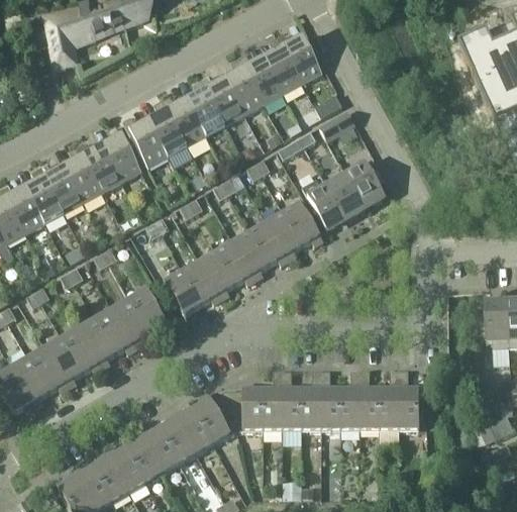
[(123,23),(124,29),(126,28),(144,21),(139,0),(127,0),(66,12),(66,15),(45,19),(56,70),(66,68),(65,68),(77,66),(75,54),(73,44),(96,39),(94,28),(106,26),(106,29),(112,28),(111,25),(123,23)]
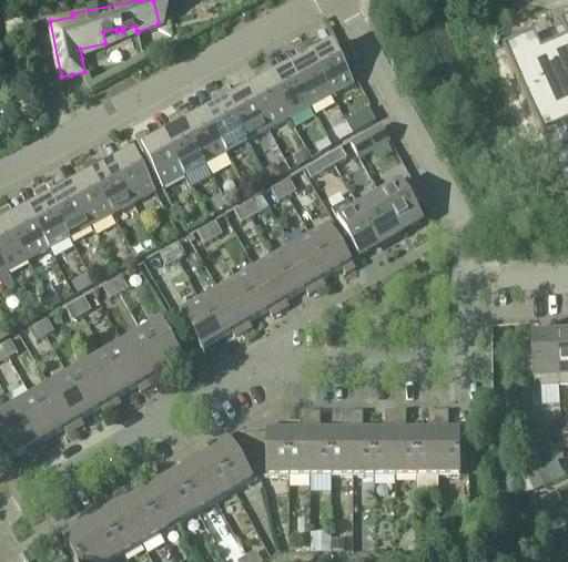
[(567,22),(535,38),(535,37),(504,51),(551,155),(567,147),(567,22)]
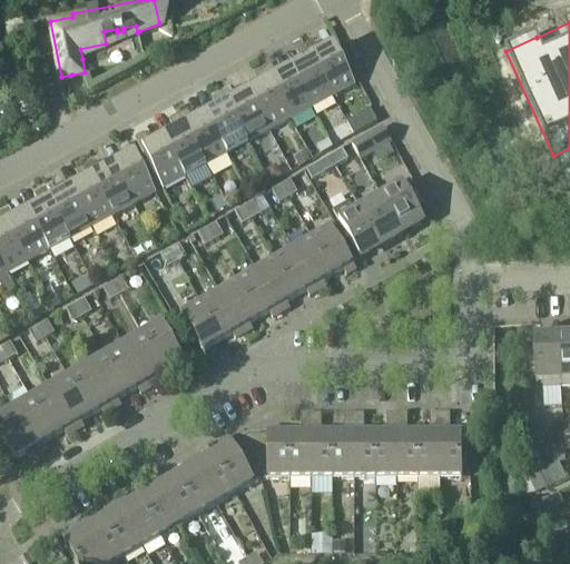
[(314,38),(306,42),(334,92),(355,81),(336,47),(323,53),(314,38)]
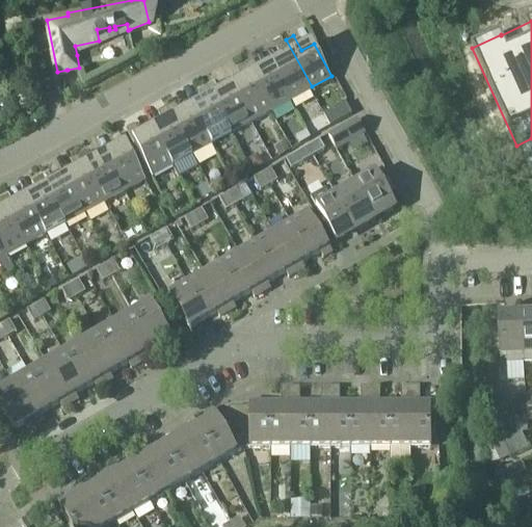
[(285,59),(274,64),(293,97),(312,86),(286,40),(276,44),(285,59)]
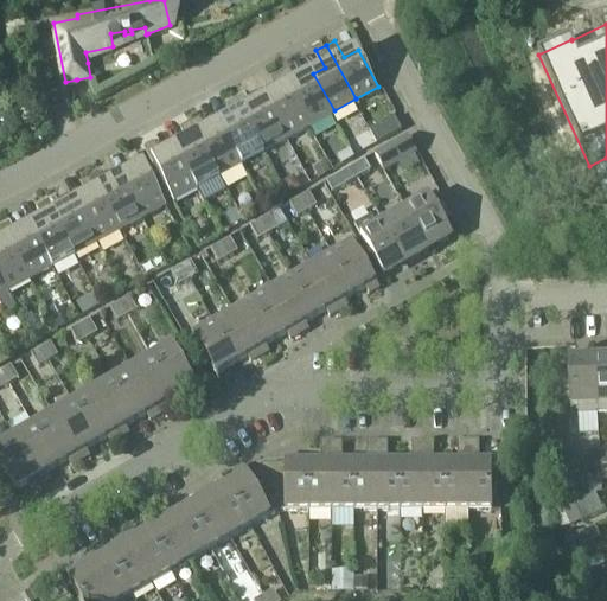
[(289,64),(282,69),(312,122),(334,110),(313,74),(299,82),(289,64)]
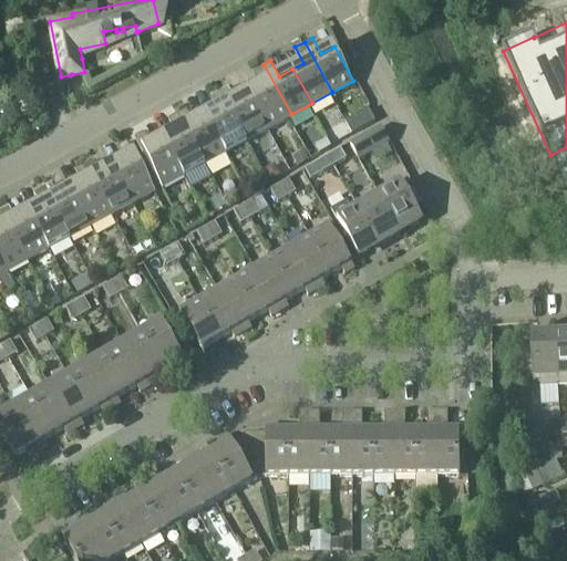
[(261,85),(250,92),(269,126),(291,114),(264,64),(253,70),(261,85)]
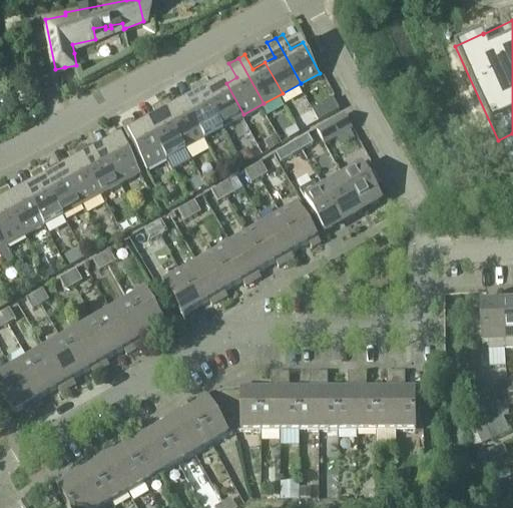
[(206,75),(199,79),(224,125),(243,114),(226,83),(214,89),(206,75)]
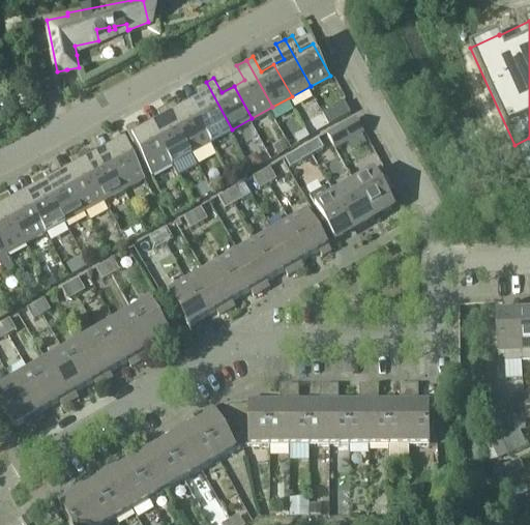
[(205,101),(195,108),(212,140),(232,129),(206,82),(198,87),(205,101)]
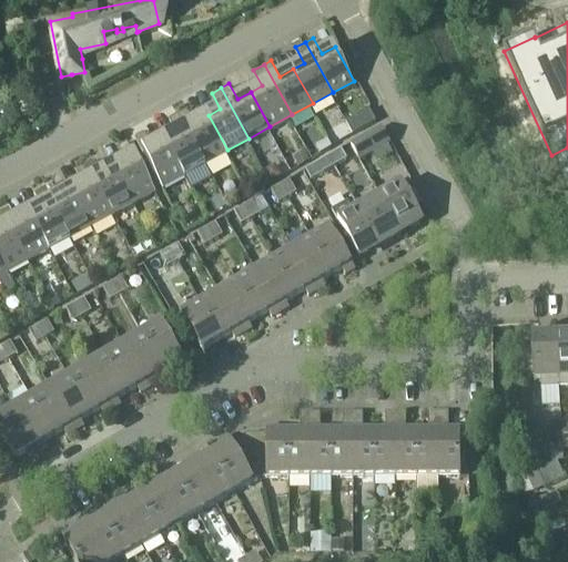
[(369,105),(345,119),(353,131),(376,118),(369,105)]
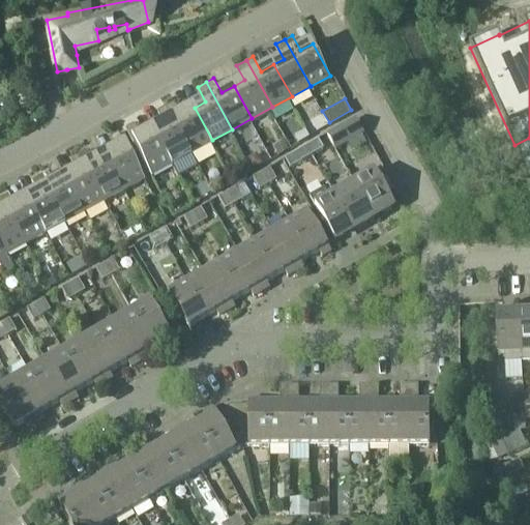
[(174,99),(167,104),(193,150),(212,140),(195,108),(182,114),(174,99)]
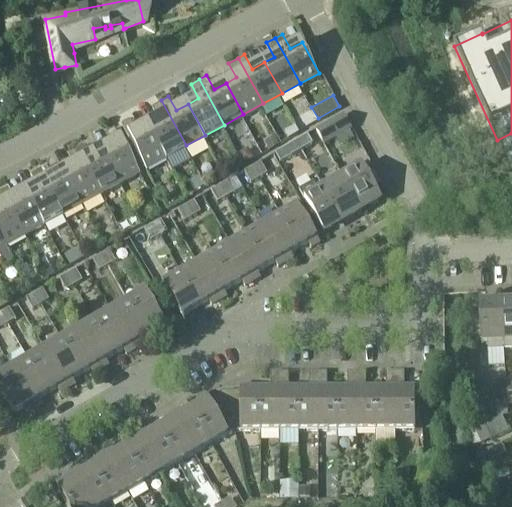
[(160,118),(149,125),(167,156),(186,145),(161,100),(153,104),(160,118)]
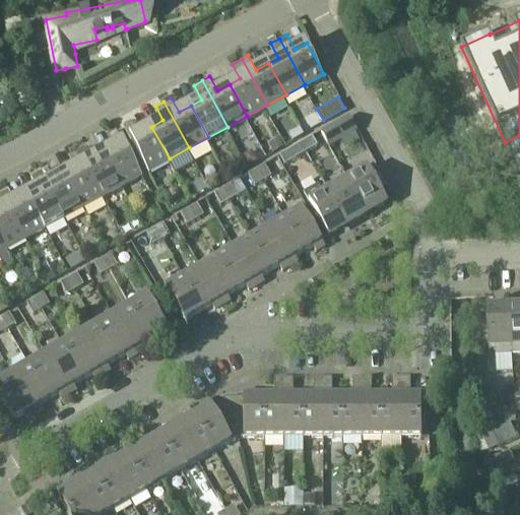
[(321,128),(329,143),(358,127),(349,112),(321,128)]
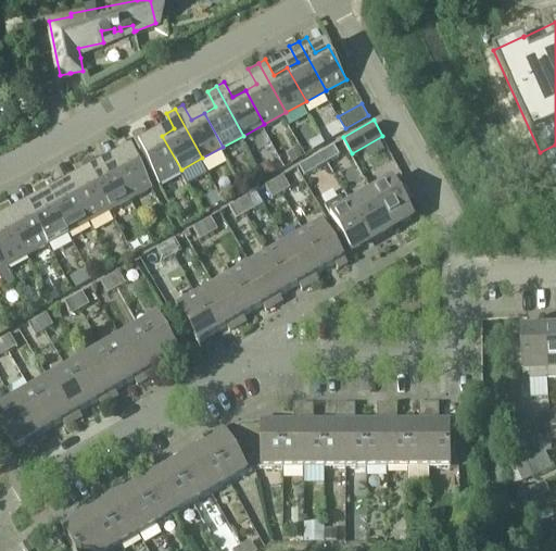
[(160,182),(181,170),(162,136),(150,142),(141,126),(133,132),(160,182)]
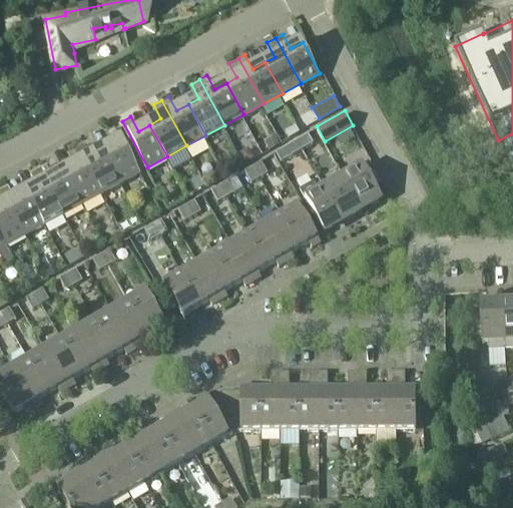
[(285,128),(289,135),(300,129),(296,122),(285,128)]
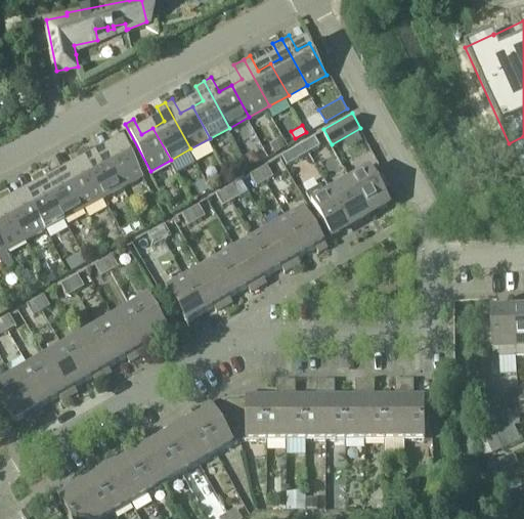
[(124,185),(143,174),(118,128),(108,132),(117,147),(106,154),(124,185)]
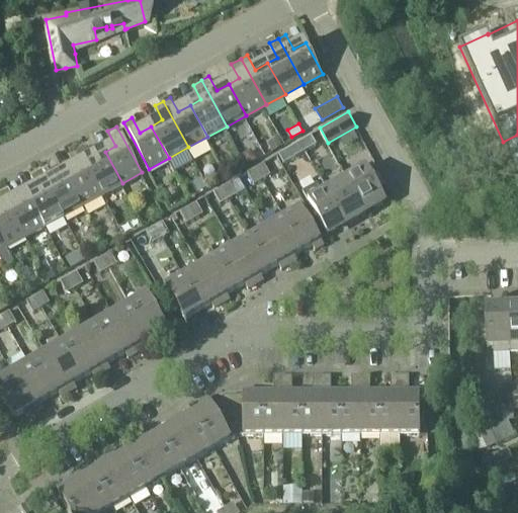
[(312,133),(300,139),(306,148),(317,142),(312,133)]
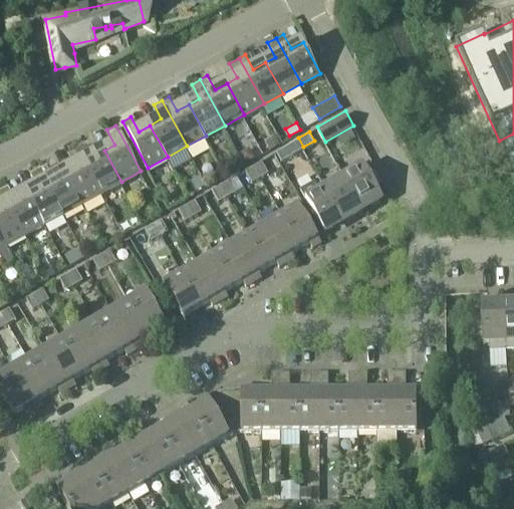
[(276,134),(266,140),(270,148),(281,141),(276,134)]
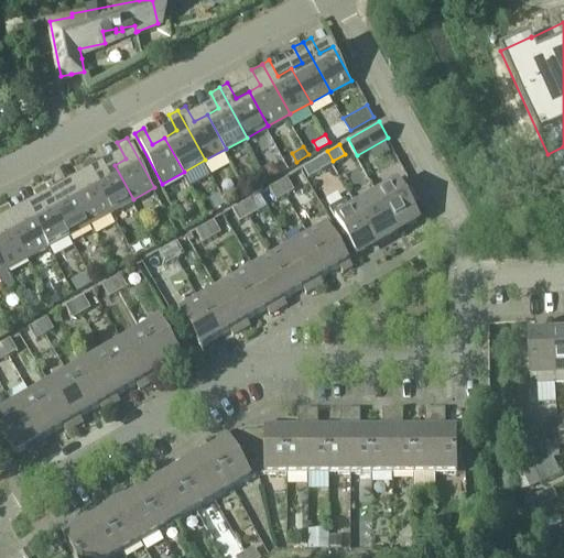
[(327,151),(315,159),(304,165),(310,175),(333,161),(327,151)]
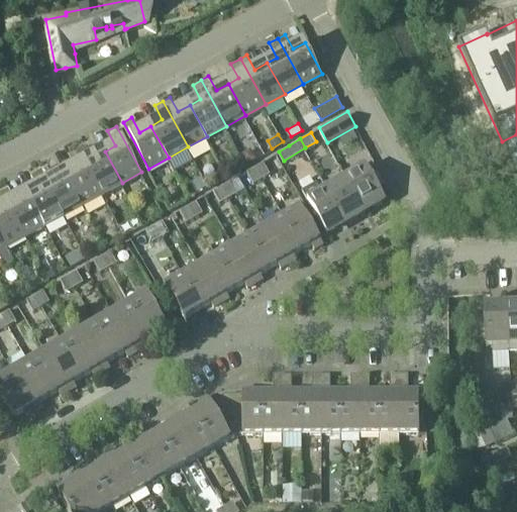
[(103,193),(122,183),(105,151),(93,158),(85,143),(78,146),(103,193)]
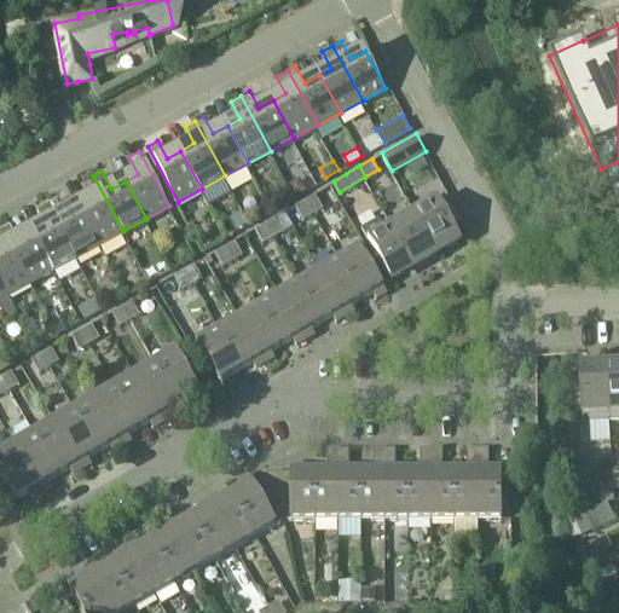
[(100,243),(123,231),(93,175),(84,181),(92,198),(80,206),(100,243)]
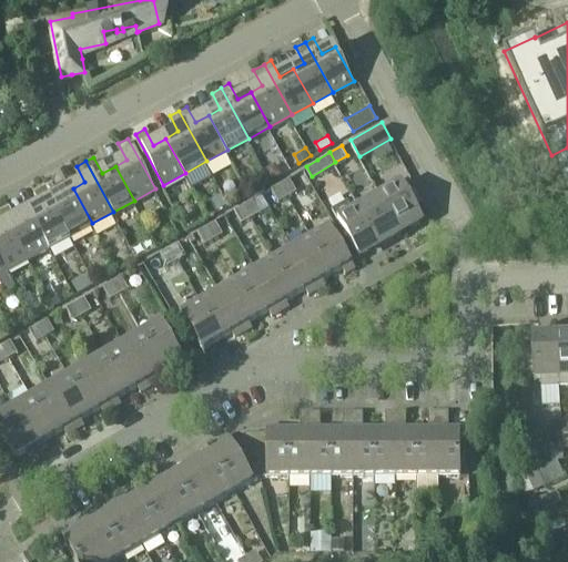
[(265,167),(271,177),(281,172),(275,161),(265,167)]
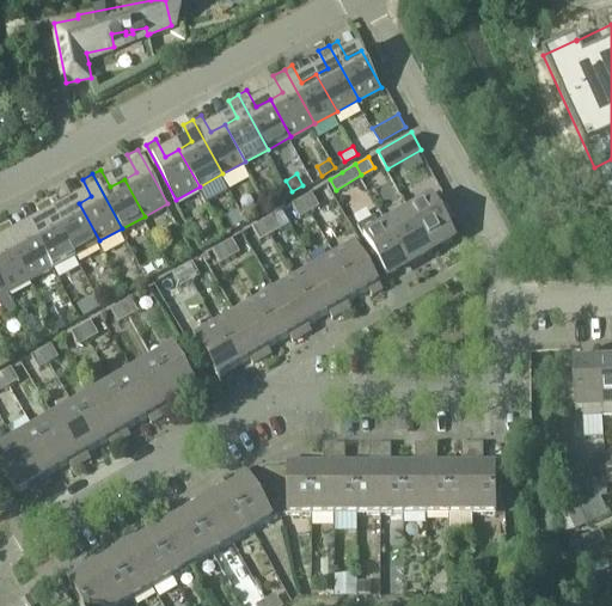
[(304,194),(311,208),(320,203),(312,189),(304,194)]
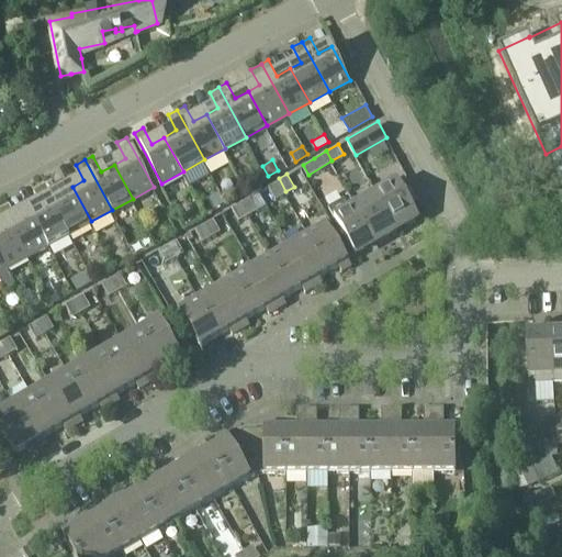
[(377,190),(397,225),(417,213),(394,174),(388,178),(390,182),(377,190)]
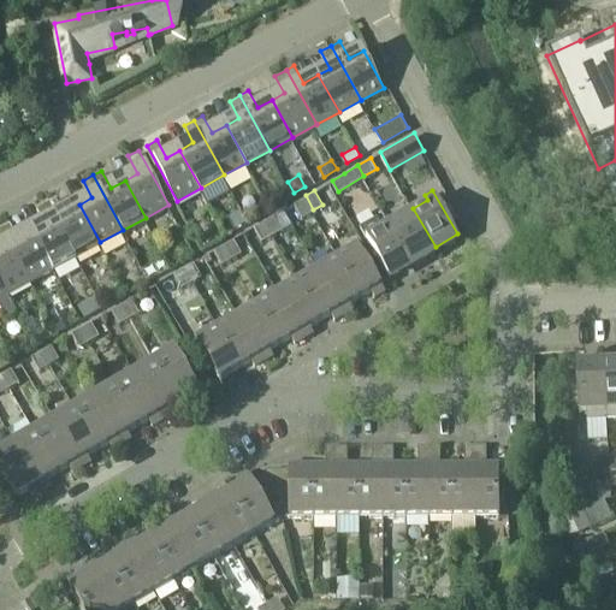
[(77,255),(100,242),(80,205),(65,213),(55,195),(47,200),(77,255)]
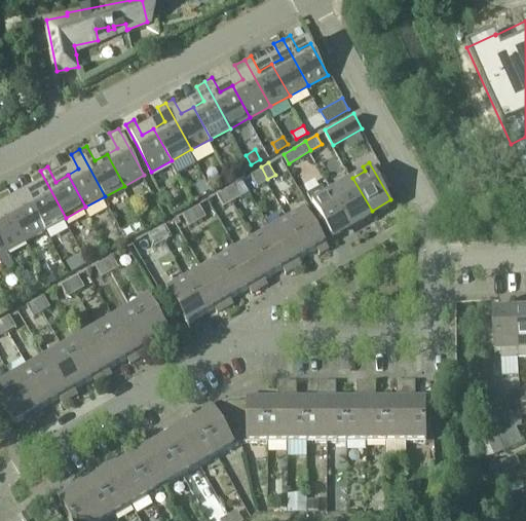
[(258,184),(267,179),(261,166),(251,173),(258,184)]
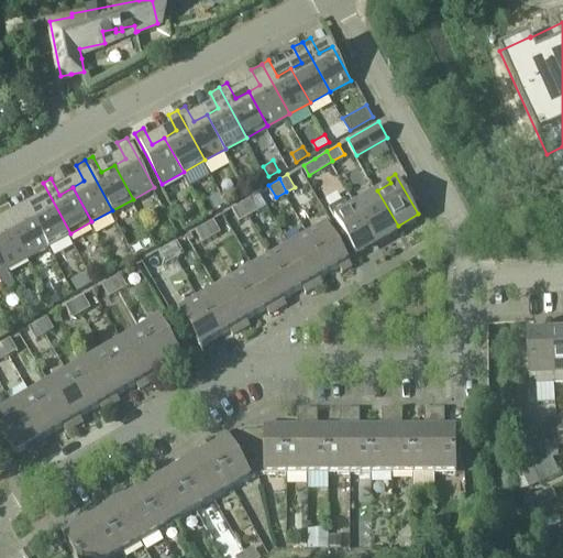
[(50,244),(70,233),(43,183),(34,188),(42,204),(31,210),(50,244)]
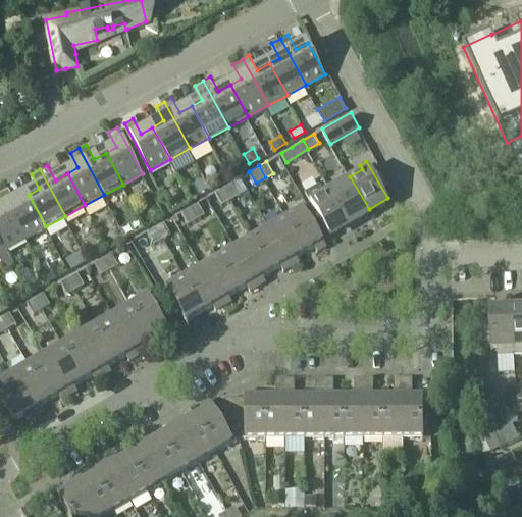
[(350,219),(369,209),(350,176),(336,185),(333,181),(328,184),(350,219)]
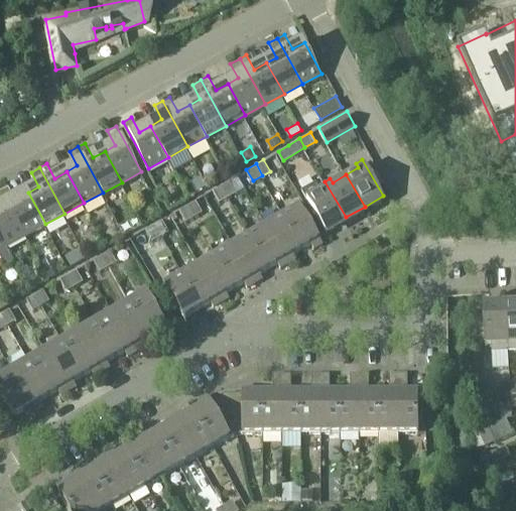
[(222,183),(229,195),(236,190),(230,179),(222,183)]
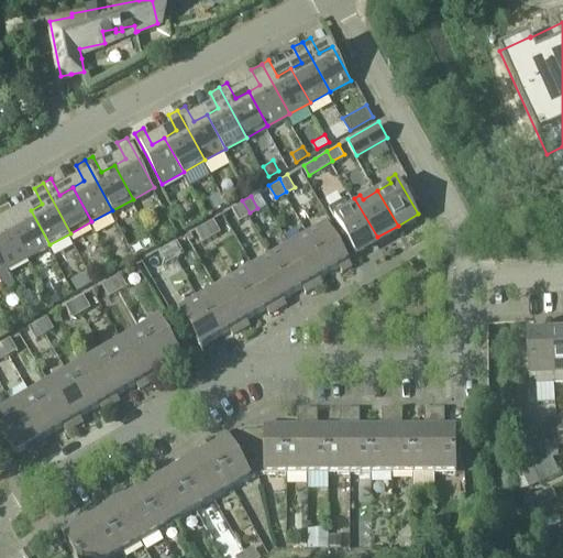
[(377,237),(354,198),(348,201),(344,196),(329,205),(355,250),(377,237)]
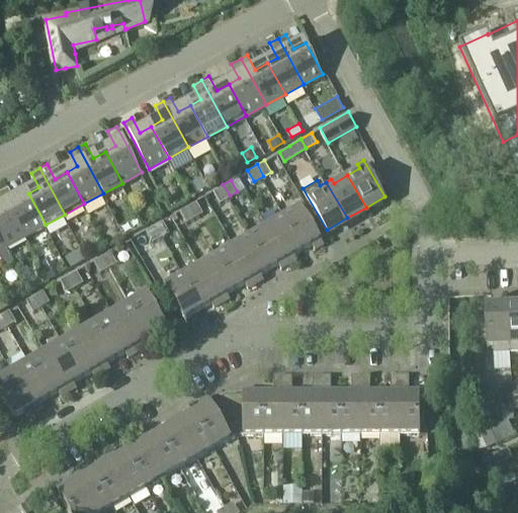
[(221,201),(230,195),(223,184),(213,189),(221,201)]
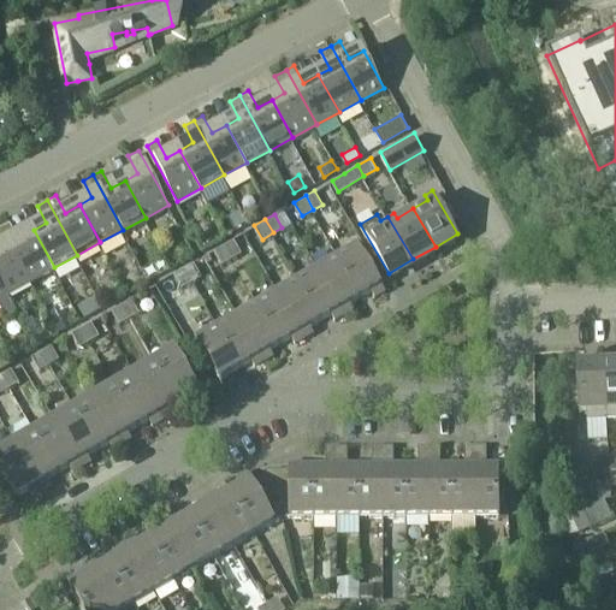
[(31,279),(54,267),(34,230),(19,237),(10,220),(1,225),(31,279)]
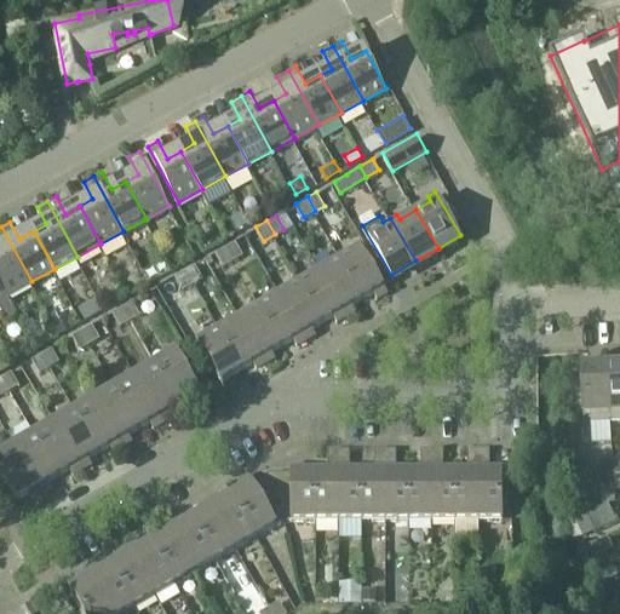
[(0,248),(0,250),(0,279),(9,294),(32,281),(1,227),(0,227),(0,248)]
